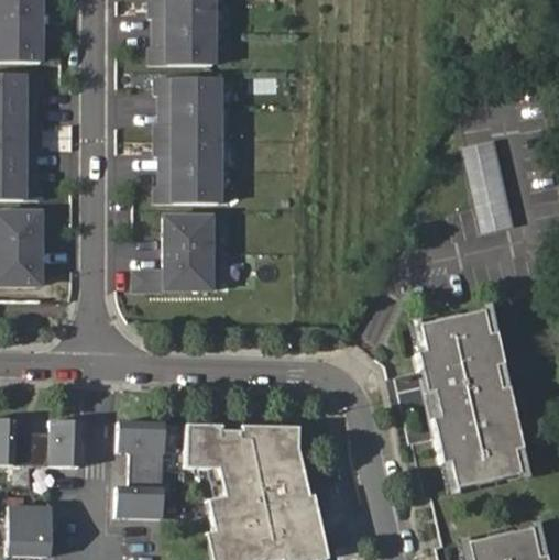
[(0,0),(0,59),(43,59),(43,0),(0,0)]
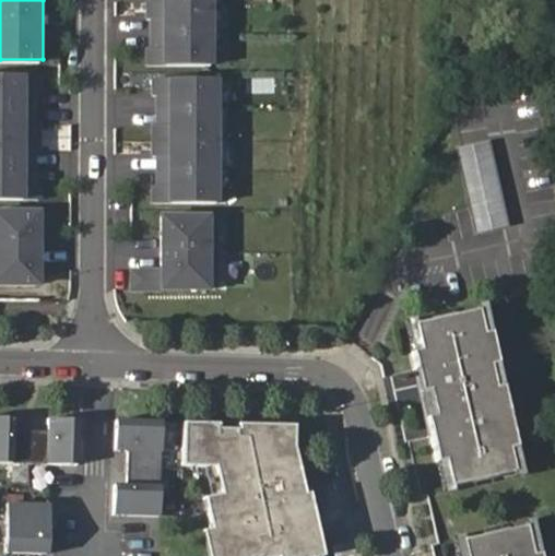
[(151,2),(145,2),(145,19),(151,19),(151,34),(209,35),(209,3),(151,2)]
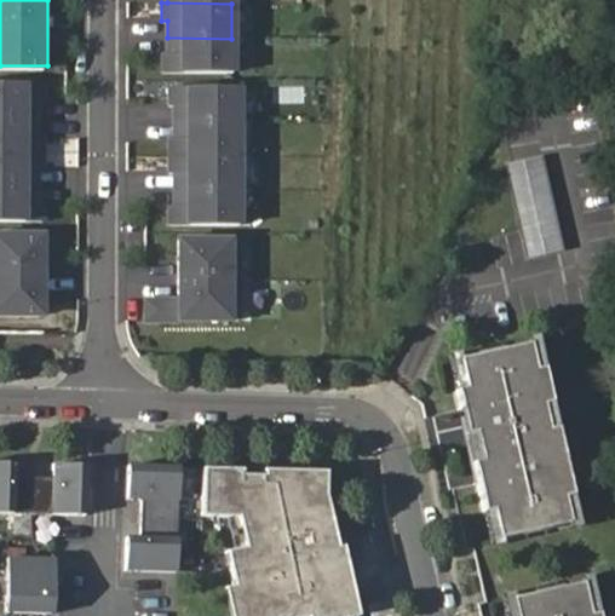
[(231,39),(167,38),(166,55),(160,55),(160,74),(230,75),(231,39)]
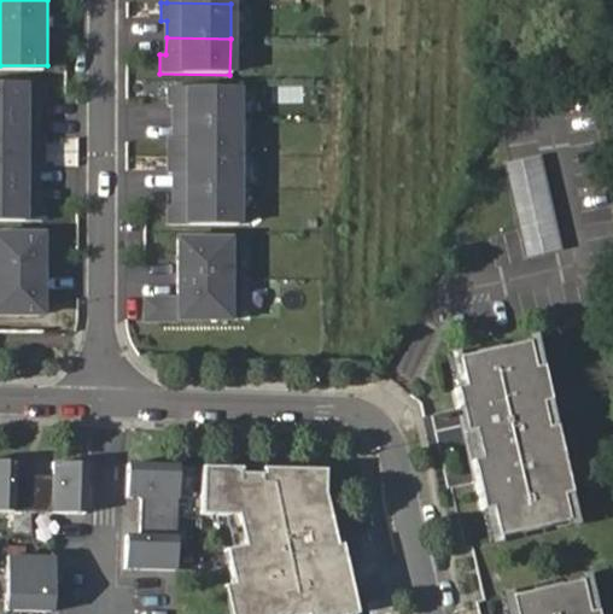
[(0,79),(0,217),(47,218),(47,199),(40,198),(41,165),(47,165),(47,132),(41,132),(41,98),(47,98),(47,80),(0,79)]
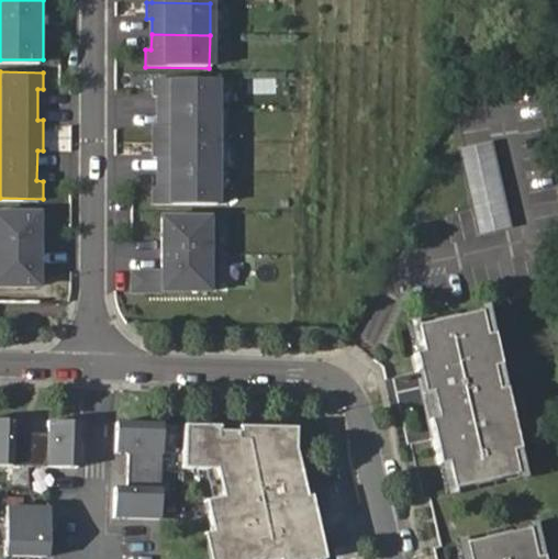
[(156,97),(156,112),(214,113),(214,80),(152,79),(151,97),(156,97)]
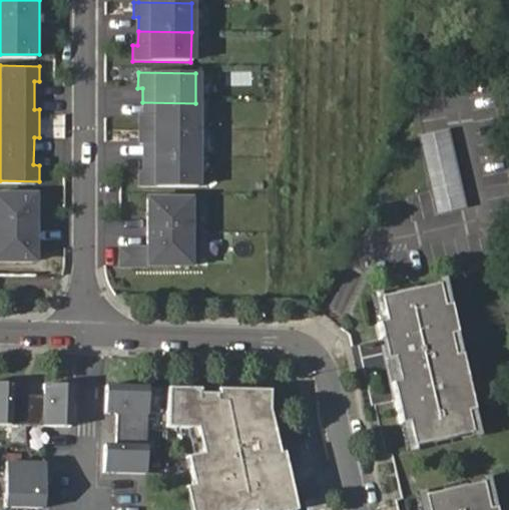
[(195,103),(142,102),(142,116),(137,116),(136,130),(195,131),(195,103)]
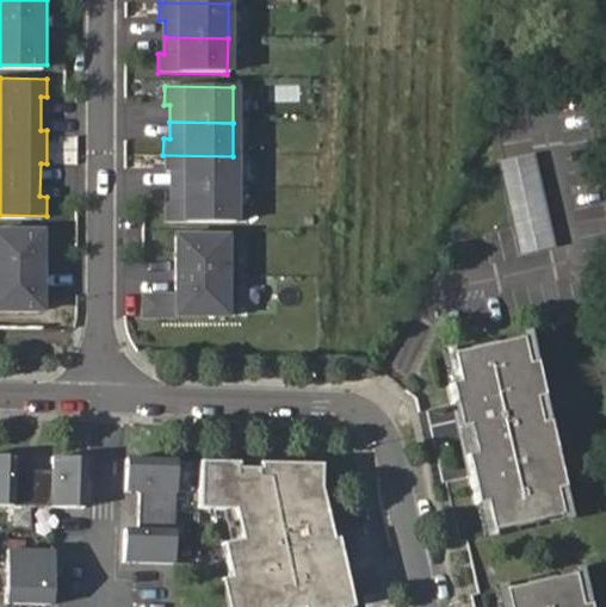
[(233,156),(162,155),(162,173),(168,173),(168,189),(233,190),(233,156)]
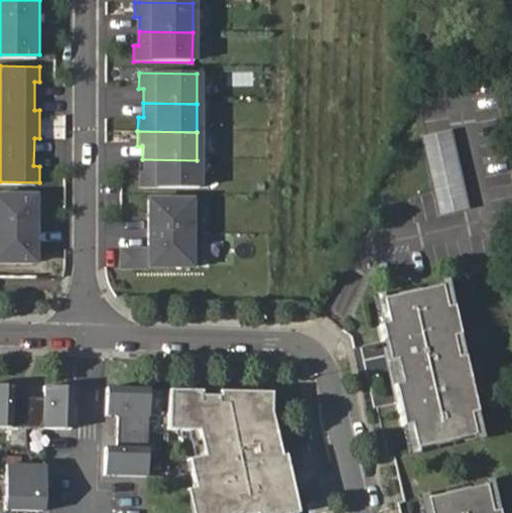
[(426,141),(440,220),(470,215),(457,136),(426,141)]
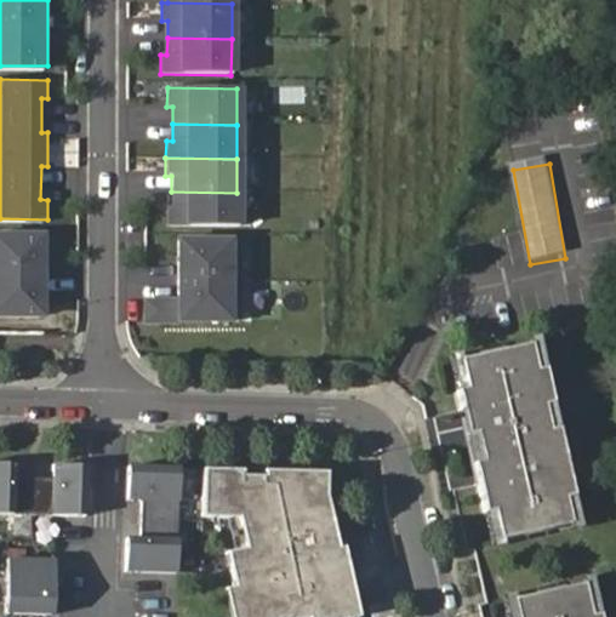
[(237,193),(171,192),(171,209),(164,209),(164,229),(237,229),(237,193)]
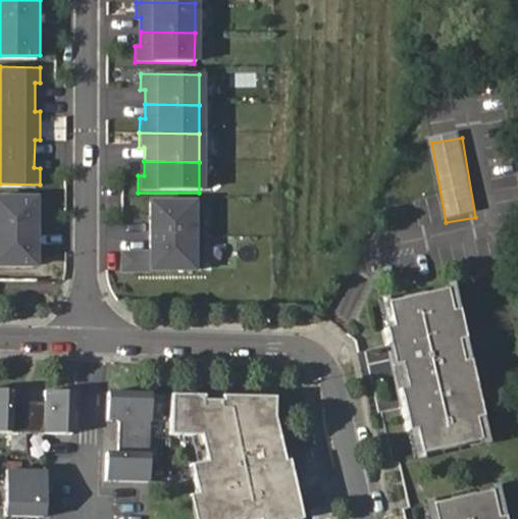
[(0,263),(40,264),(40,196),(0,196),(0,263)]
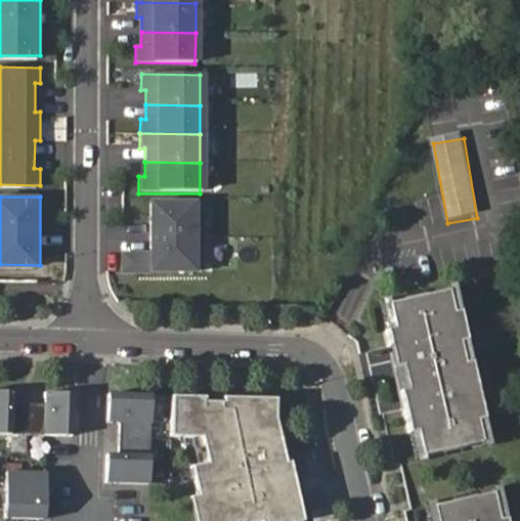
[(146,207),(146,239),(218,240),(218,207),(146,207)]
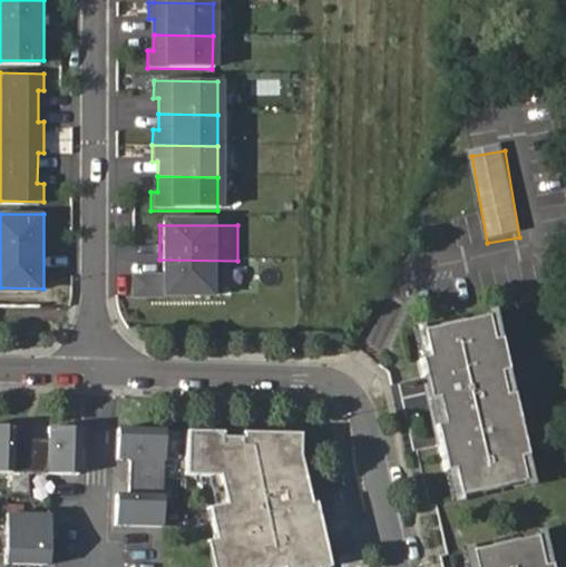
[(132,281),(130,299),(237,299),(237,261),(159,260),(159,281),(132,281)]
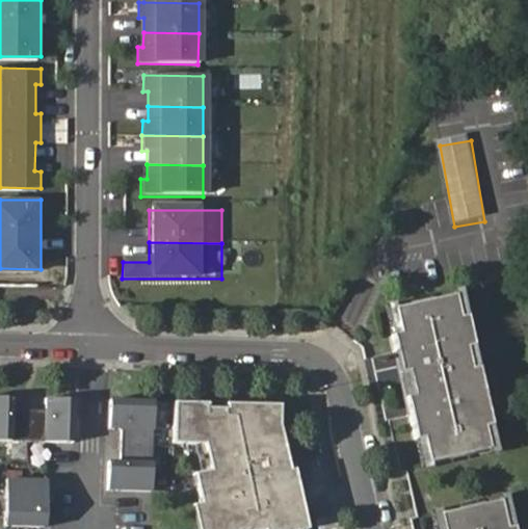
[(426,464),(500,447),(465,292),(391,309),(426,464)]
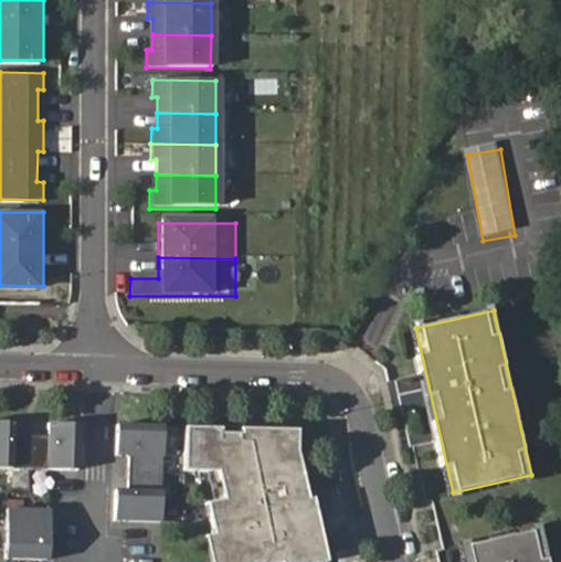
[(0,463),(83,467),(85,423),(54,421),(53,432),(19,431),(19,420),(0,417),(0,463)]
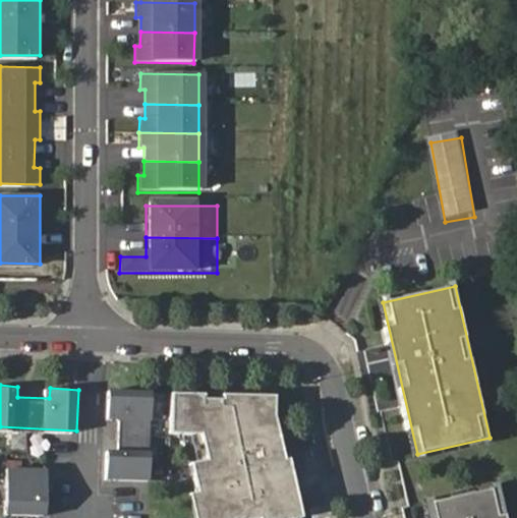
[(112,477),(154,478),(156,391),(113,390),(113,416),(123,417),(123,449),(112,449),(112,477)]
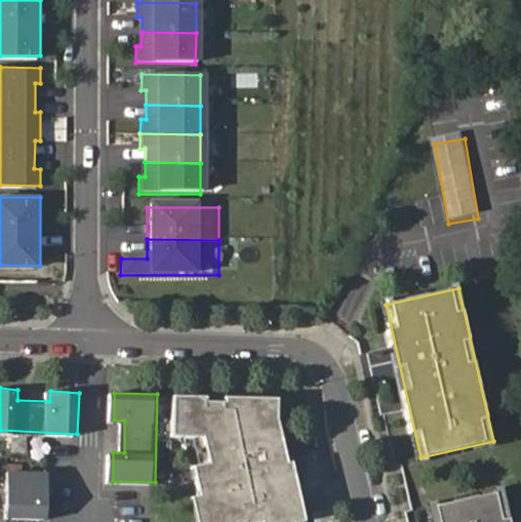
[(281,418),(281,397),(229,395),(229,400),(210,400),(211,394),(177,393),(175,435),(202,436),(208,462),(193,465),(204,521),(308,521),(295,459),(289,460),(281,418)]
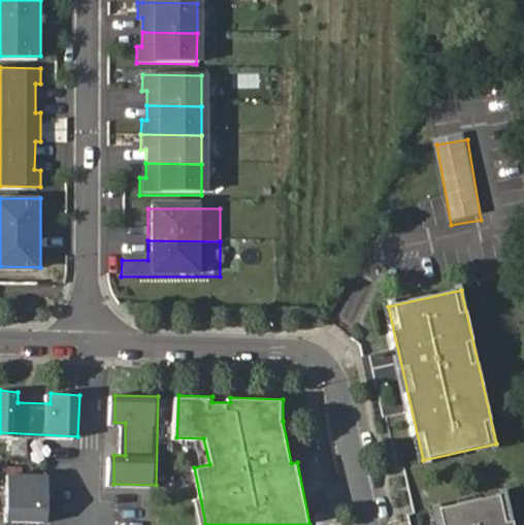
[(51,519),(53,473),(12,471),(10,517),(51,519)]
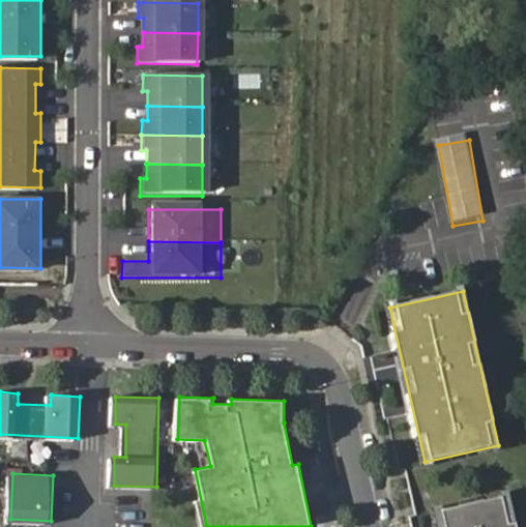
[(436,526),(516,526),(509,496),(433,513),(436,526)]
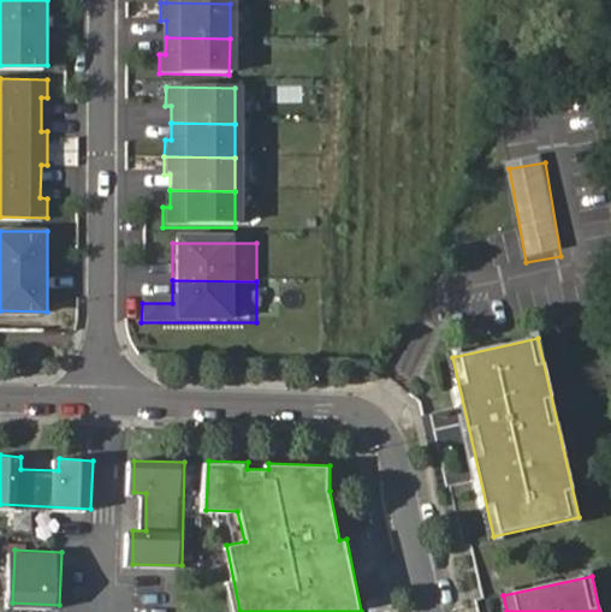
All buildings are outlined.
